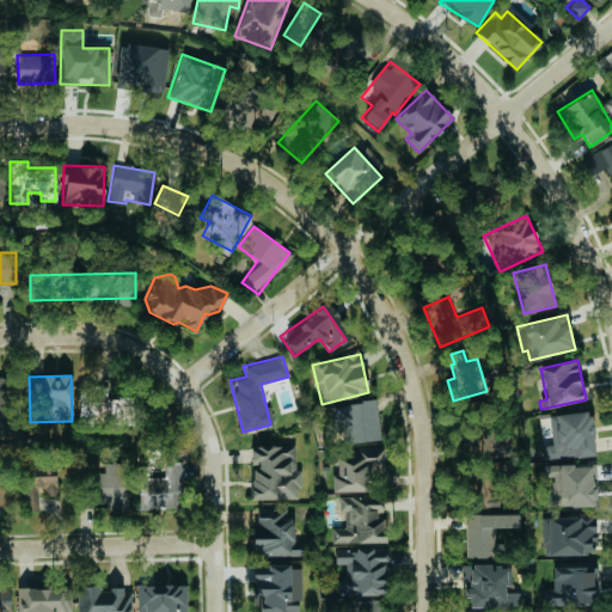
[(0,377),(0,421),(13,421),(12,377),(0,377)]
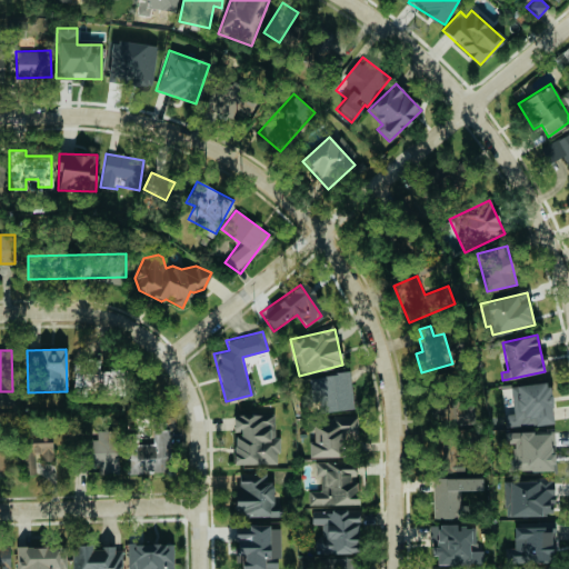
[(75,388),(96,387),(95,382),(118,381),(117,370),(73,372),(75,388)]
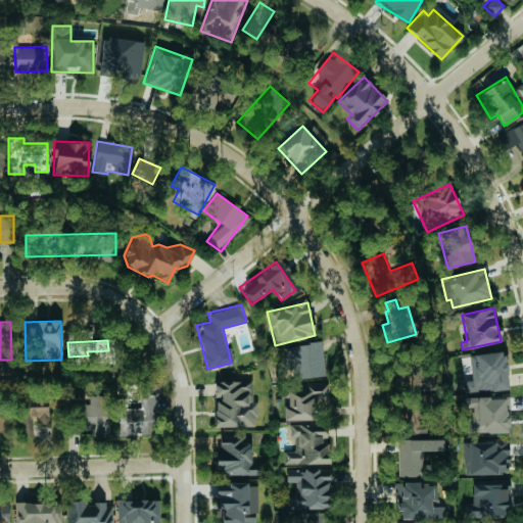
[(325,376),(321,342),(285,346),(289,379),(325,376)]
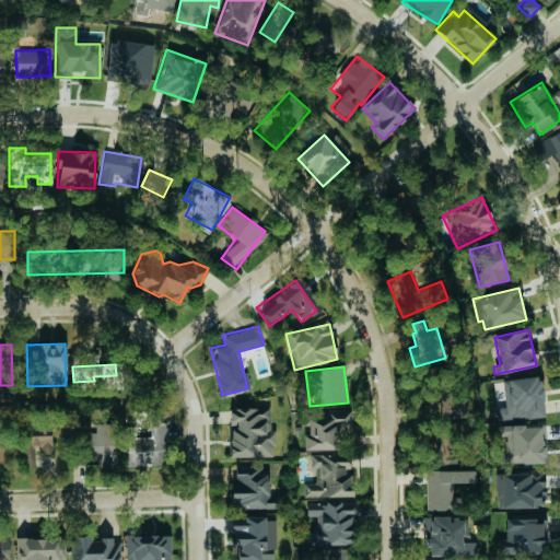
[(502,380),(503,407),(496,407),(497,420),(543,418),(540,376),(502,380)]
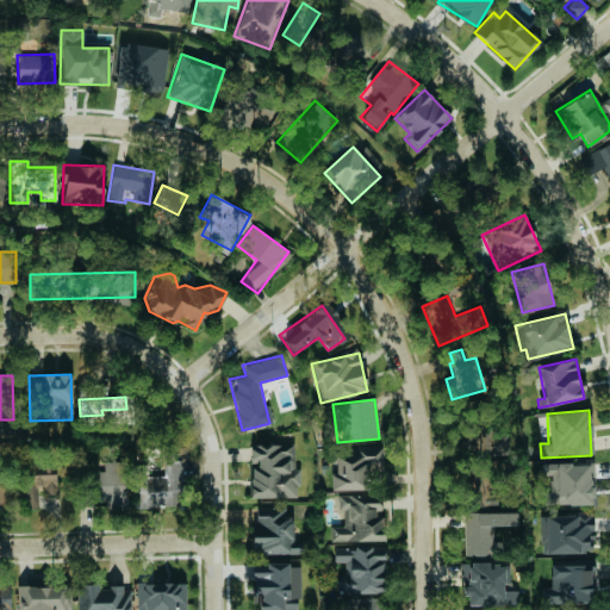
[(250,444),(250,465),(250,498),(296,497),(294,443),(250,444)]
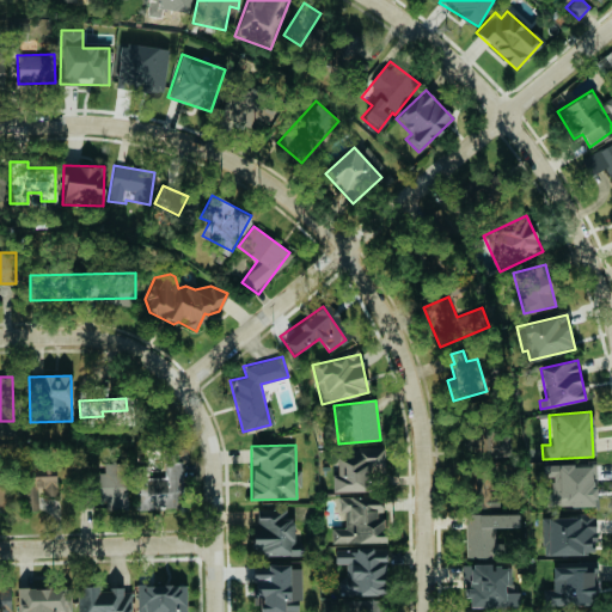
[(334,490),(369,491),(371,467),(383,469),(383,450),(335,447),(334,490)]
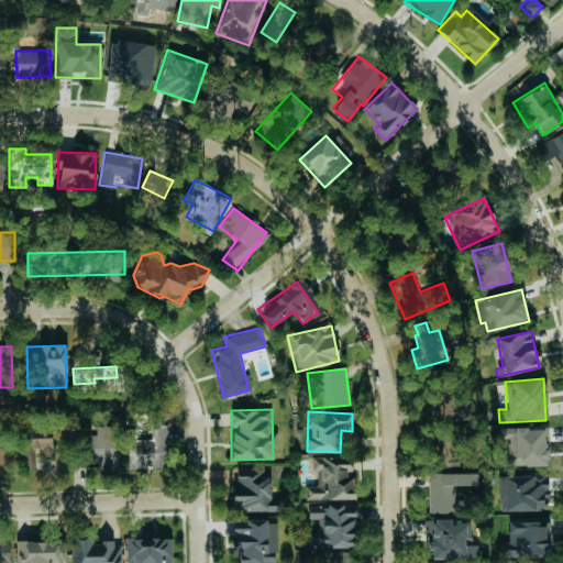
[(167,421),(150,421),(150,438),(125,437),(125,467),(167,468),(167,421)]
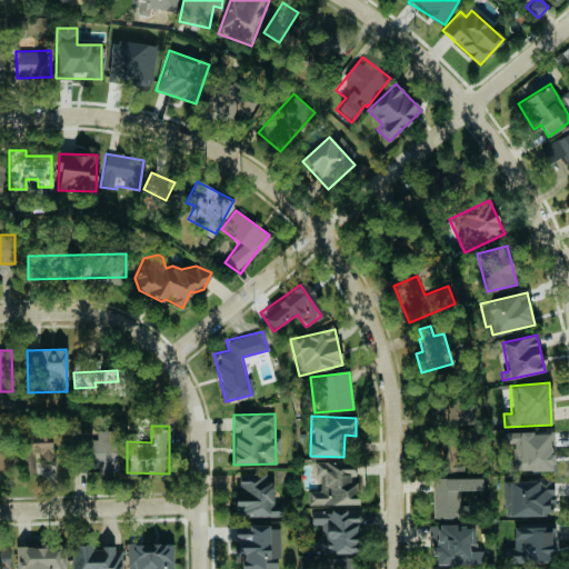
[(506,471),(552,470),(552,432),(505,432),(505,443),(513,442),(513,458),(506,458),(506,471)]
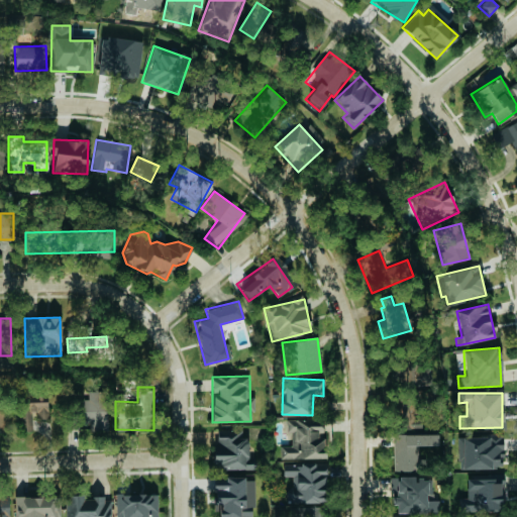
[(24,419),(47,419),(47,397),(24,397),(24,419)]
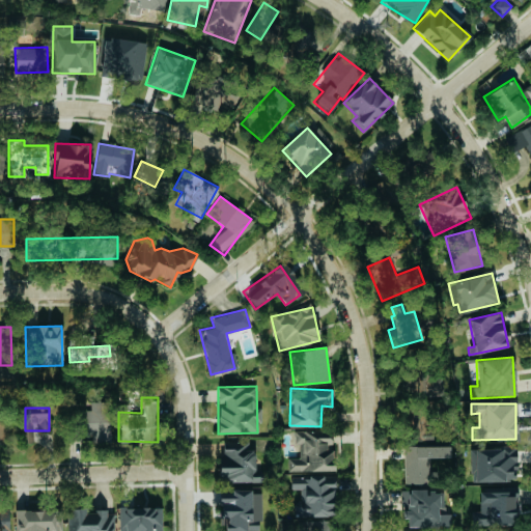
[(65,441),(80,441),(80,435),(92,434),(92,442),(109,441),(108,410),(64,412),(65,441)]
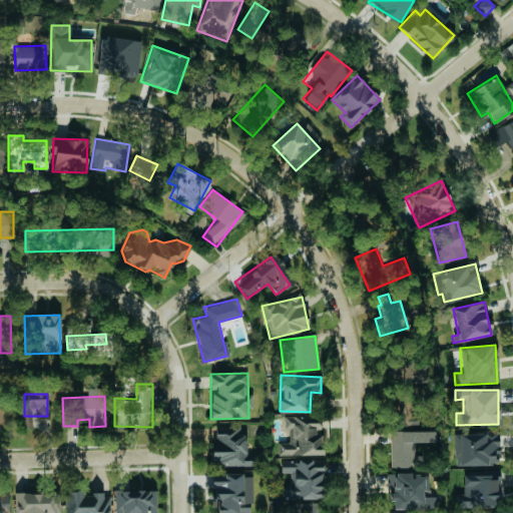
[(0,419),(10,418),(8,402),(0,402),(0,419)]
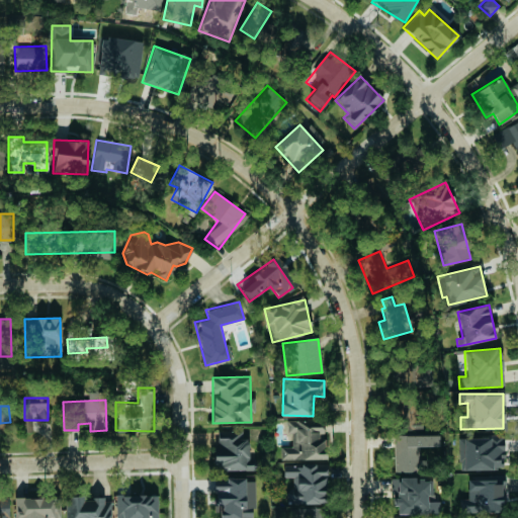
[(325,459),(325,422),(287,422),(287,446),(280,447),(280,459),(325,459)]
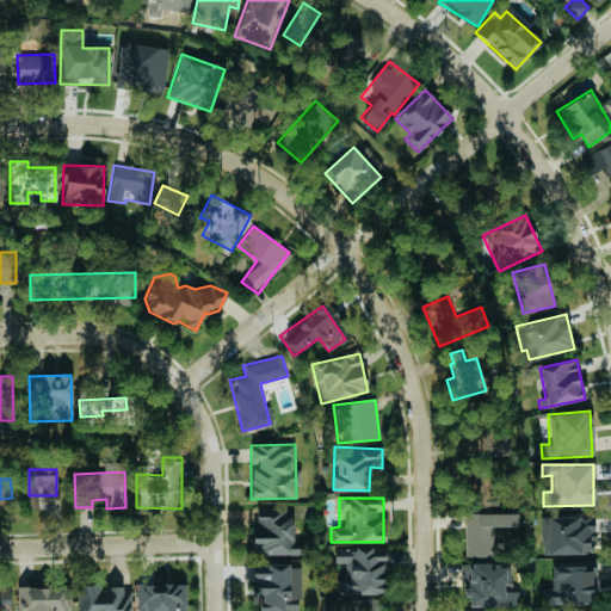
[(493,512),(464,512),(464,556),(501,556),(501,542),(494,542),(493,512)]
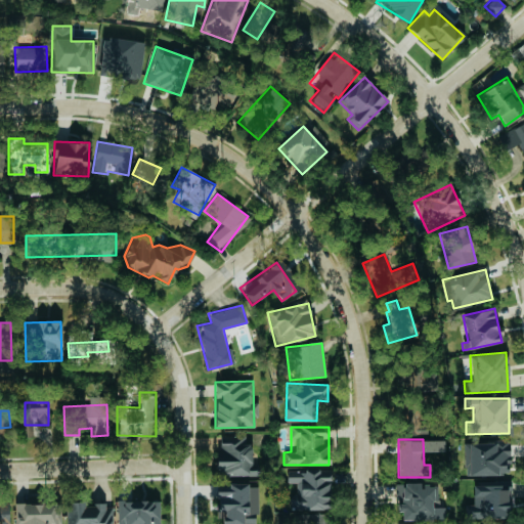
[(257,475),(257,469),(251,469),(251,441),(217,441),(217,475),(257,475)]
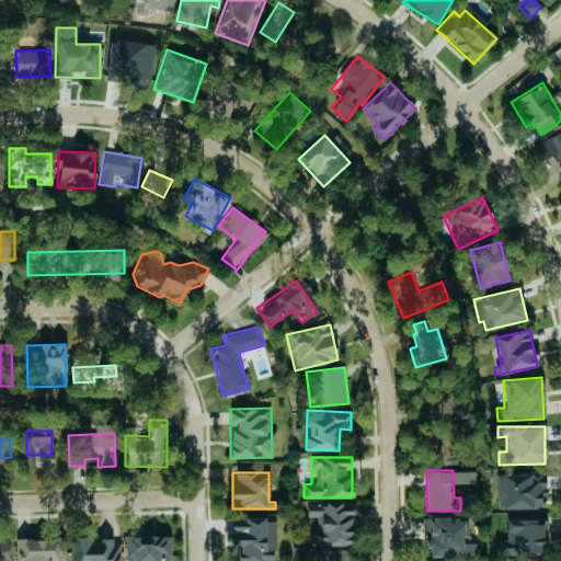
[(499,473),(500,508),(546,507),(545,472),(499,473)]
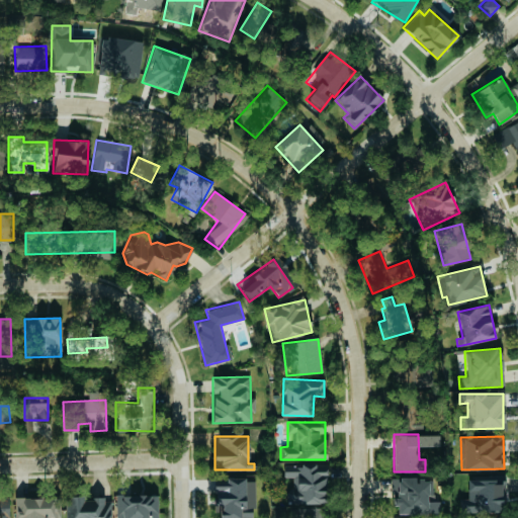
[(327,503),(326,464),(282,465),(283,477),(292,477),(292,489),(286,489),(286,504),(327,503)]
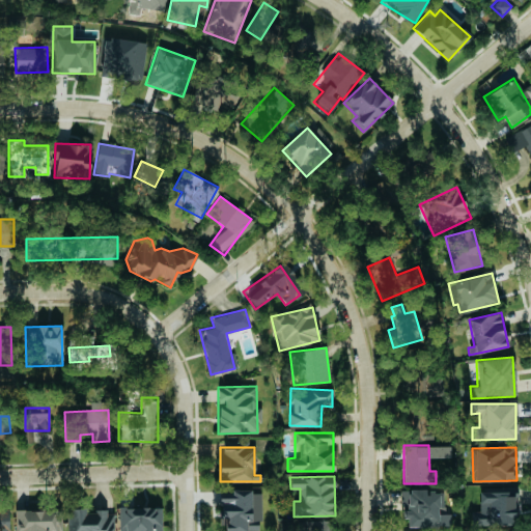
[(402,527),(438,526),(438,494),(425,494),(425,488),(402,490),(402,527)]
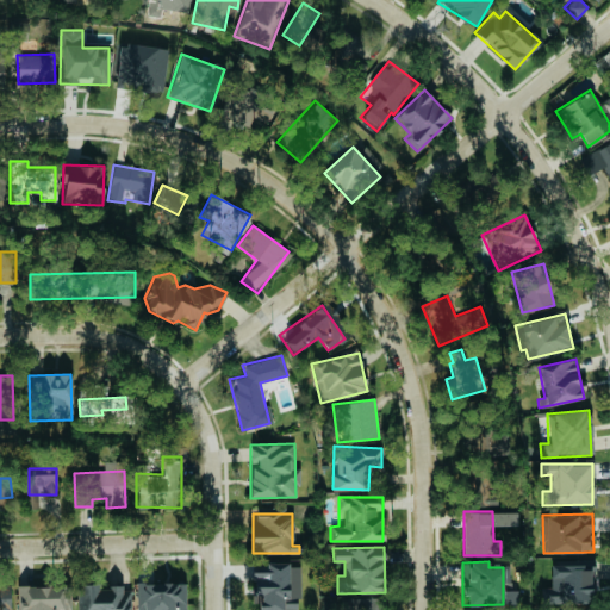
[(300,609),(299,566),(290,566),(290,562),(251,564),(253,603),(259,603),(259,609),(300,609)]
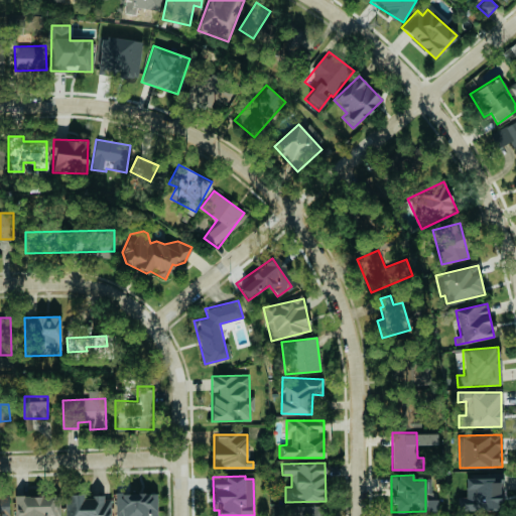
[(501,509),(500,479),(466,480),(466,497),(458,498),(458,510),(501,509)]
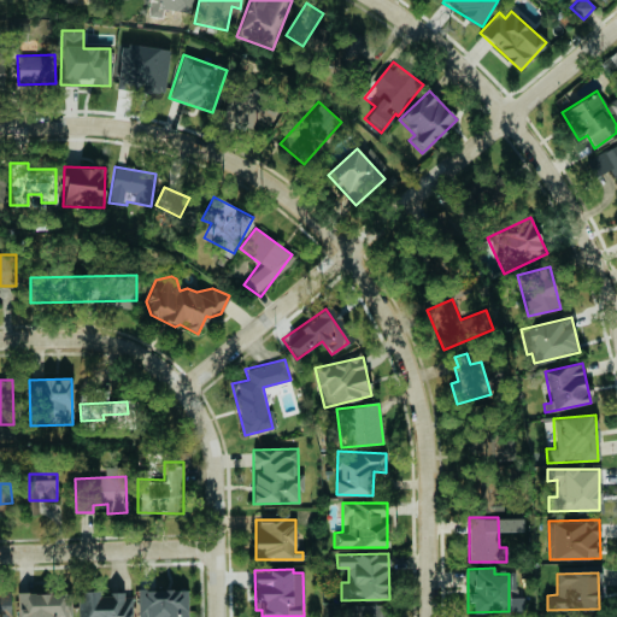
[(187,616),(187,588),(137,591),(137,616),(187,616)]
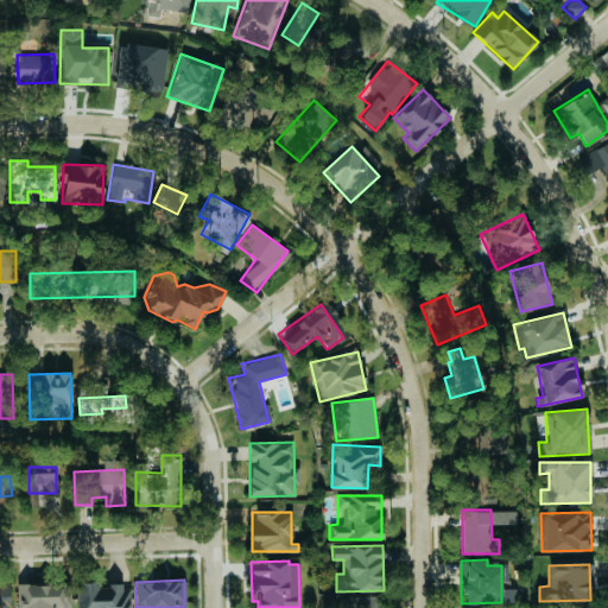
[(0,607),(10,607),(11,584),(0,583),(0,607)]
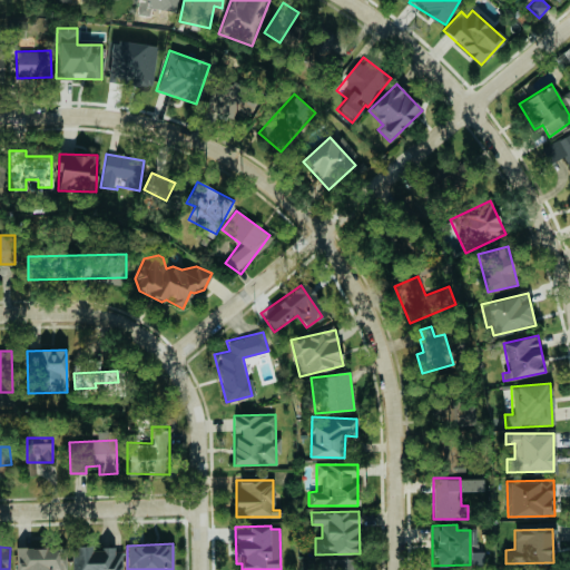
[(61,569),(60,547),(16,548),(16,569),(61,569)]
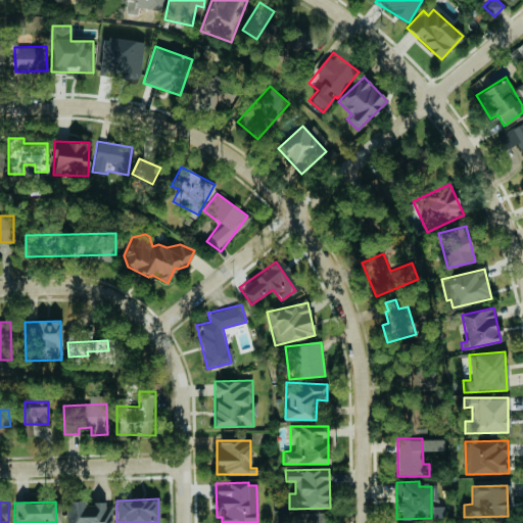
[(296,522),(327,522),(327,513),(297,512),(296,522)]
